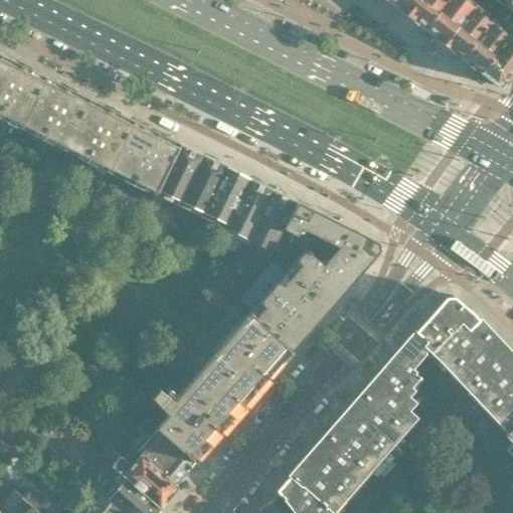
[(387,0),(406,15),(417,0),(387,0)]
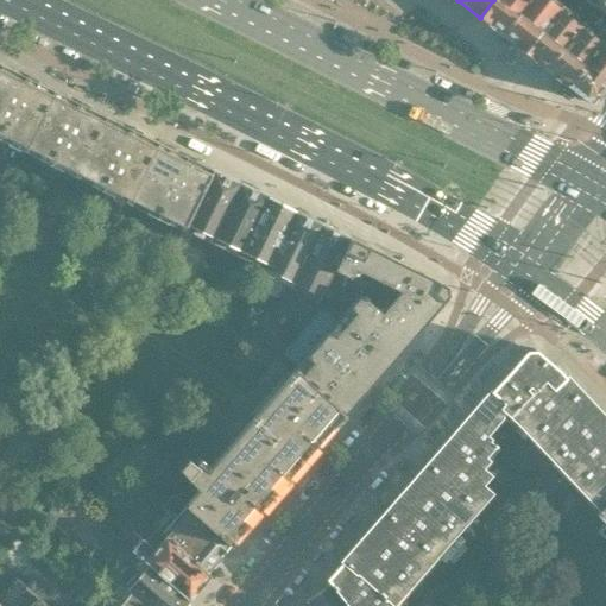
[(502,35),(528,0),(493,0),(480,18),(502,35)]
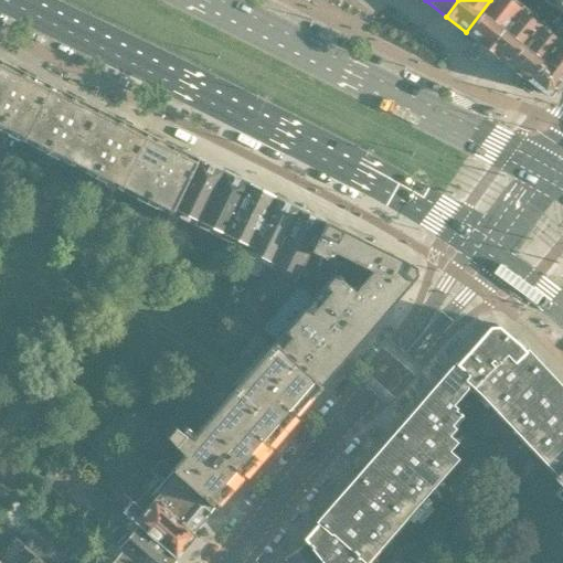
[(506,0),(490,0),(466,32),(486,49),(518,9),(506,0)]
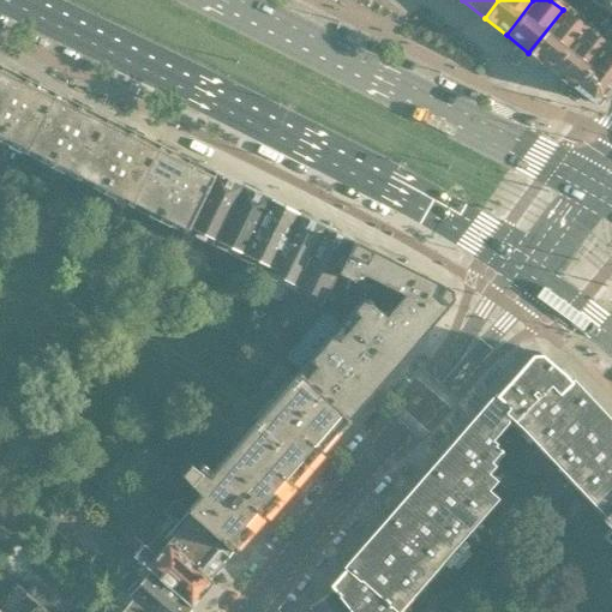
[(611,17),(589,0),(569,0),(563,10),(585,28),(606,46),(599,55),(611,65),(611,17)]
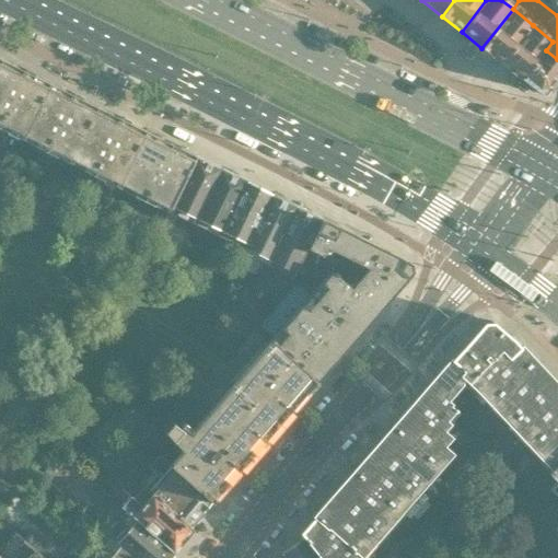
[(557,0),(537,0),(557,15),(557,0)]
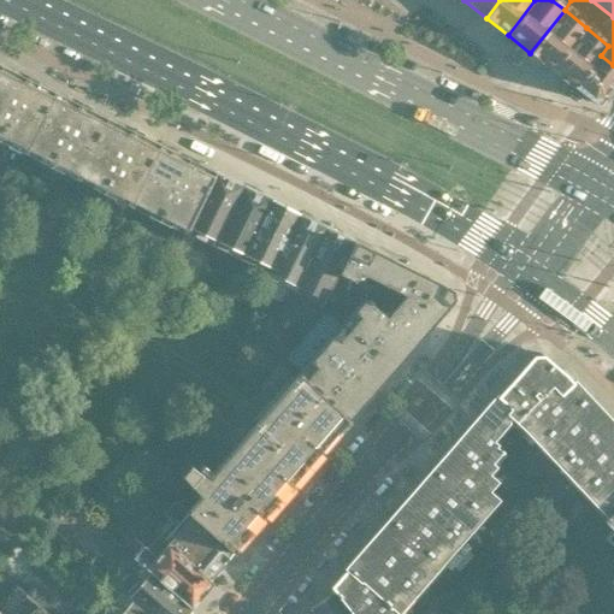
[(565,10),(530,53),(553,71),(586,28),(565,10)]
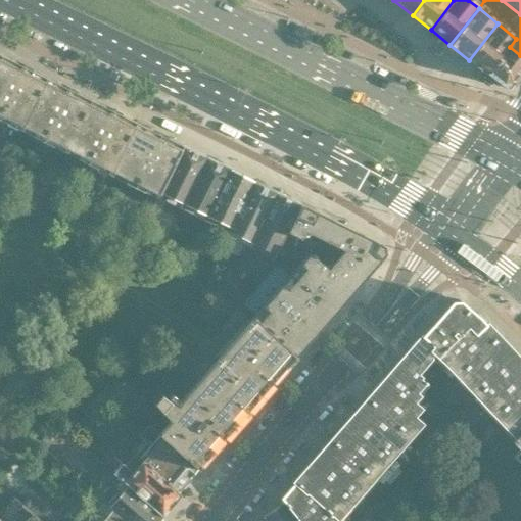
[(516,39),(498,24),(469,60),(505,89),(512,88),(520,76),(520,55),(510,47),(516,39)]
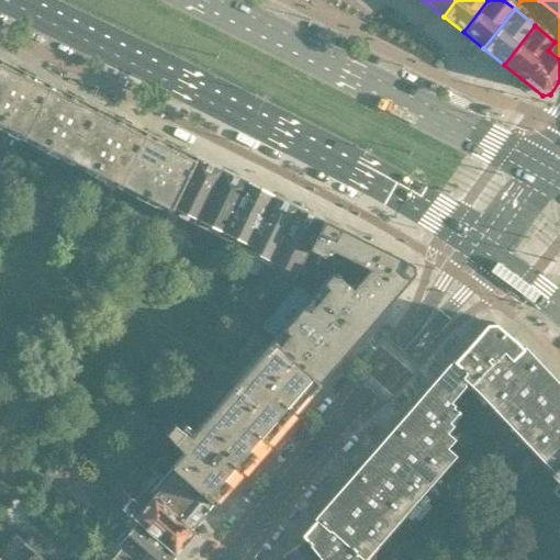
[(26,74),(2,62),(0,65),(0,123),(1,124),(26,74)]
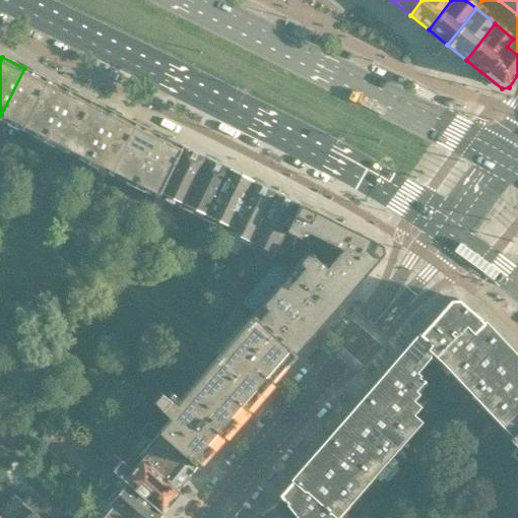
[(47,79),(24,68),(1,115),(23,126),(47,79)]
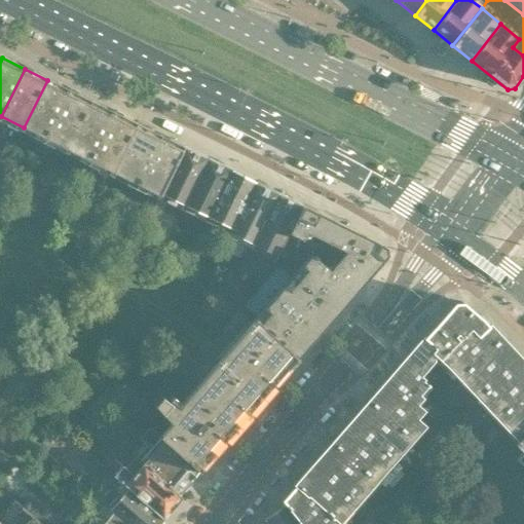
[(70,90),(47,80),(24,127),(45,139),(70,90)]
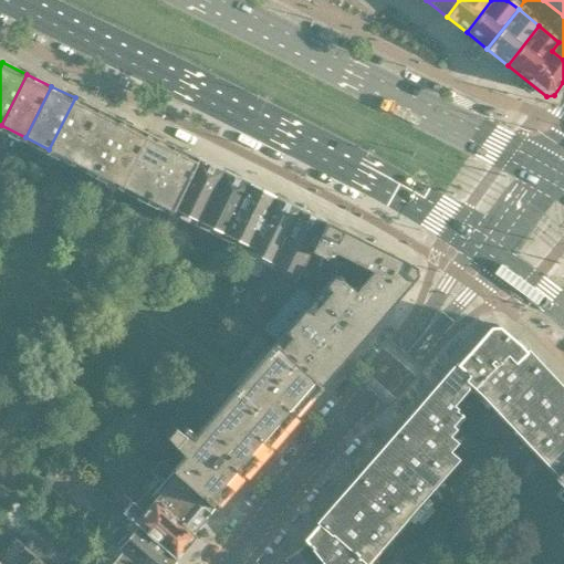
[(98,110),(75,97),(49,149),(73,162),(98,110)]
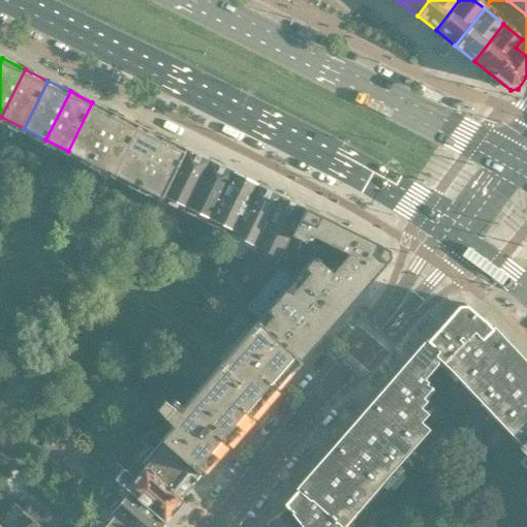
[(115,114),(92,102),(68,151),(91,162),(115,114)]
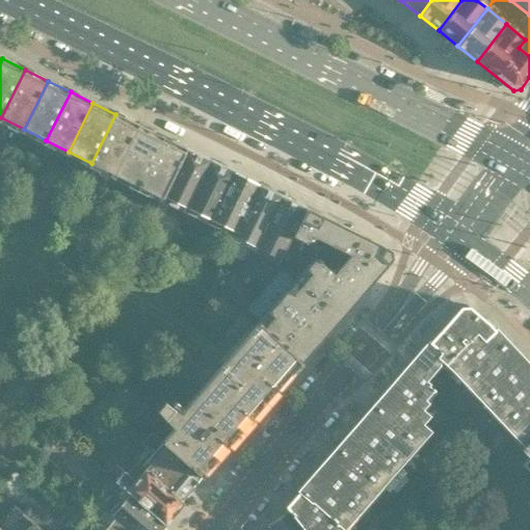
[(137,126),(115,114),(91,163),(113,174),(137,126)]
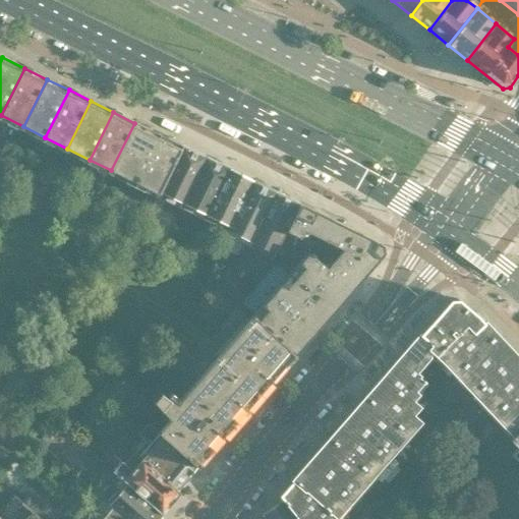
[(158,134),(134,123),(111,170),(121,175),(119,180),(131,186),(133,181),(158,134)]
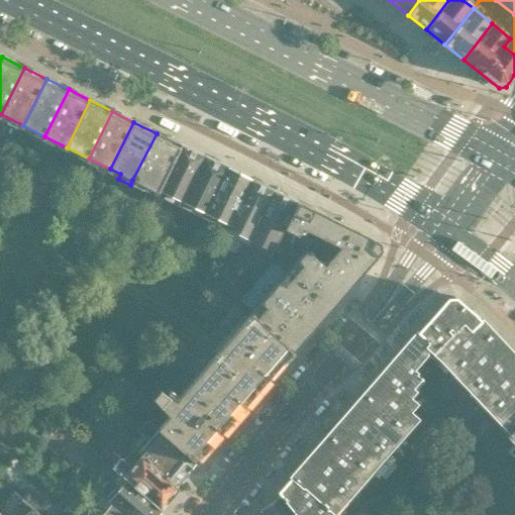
[(179,144),(157,133),(132,180),(156,192),(157,189),(179,144)]
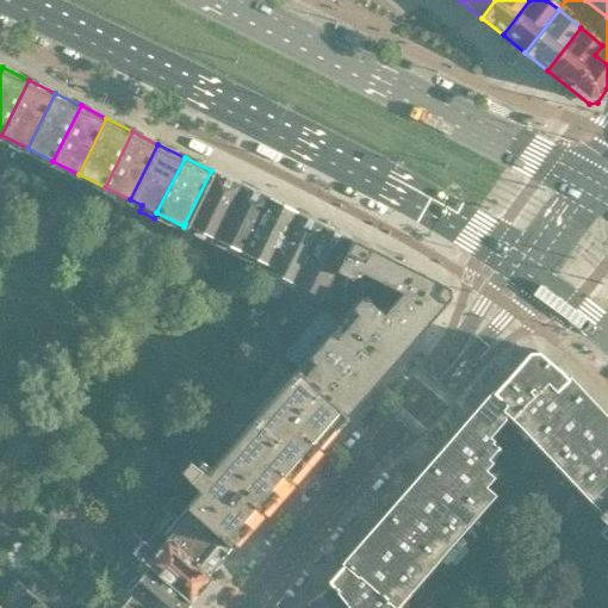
[(239,185),(211,171),(185,223),(213,236),(239,185)]
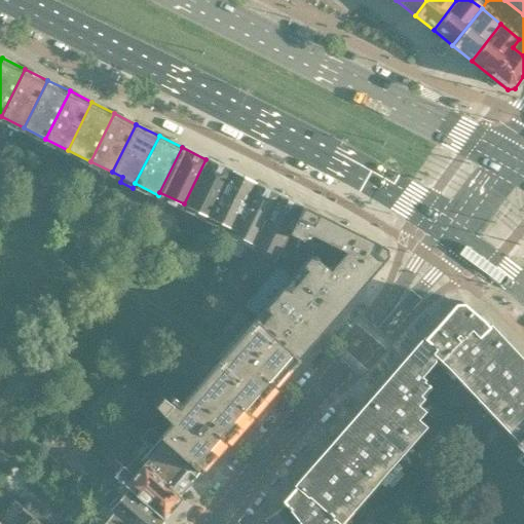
[(206,159),(184,203),(181,210),(196,218),(199,212),(208,216),(230,171),(206,159)]
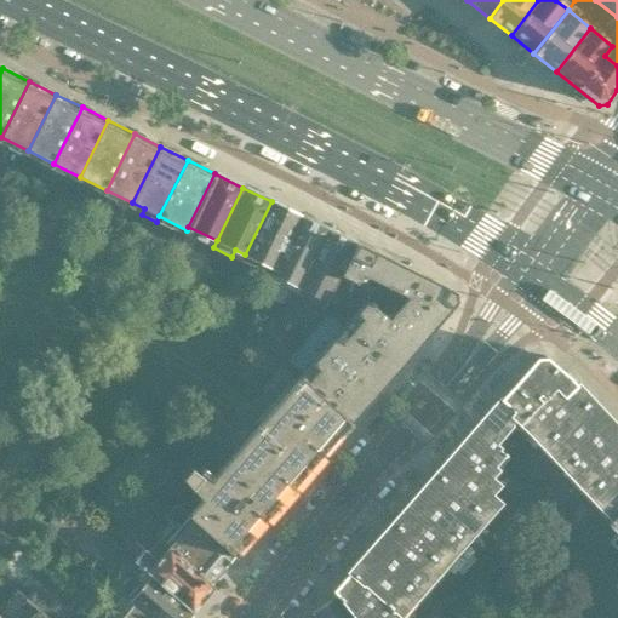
[(299,216),(272,201),(245,255),(274,269),(299,216)]
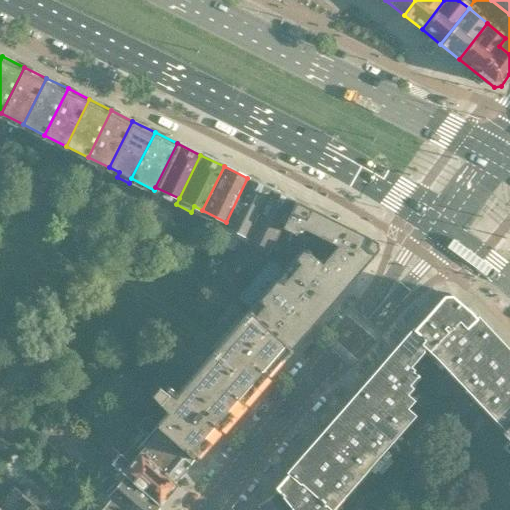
[(270,189),(247,178),(226,222),(223,226),(246,237),(270,189)]
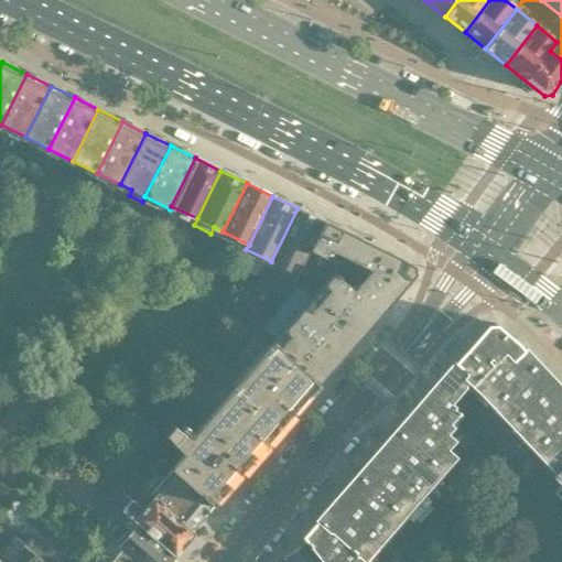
[(311,251),(325,223),(298,208),(271,261),(268,268),(296,280),(300,272),(311,251)]
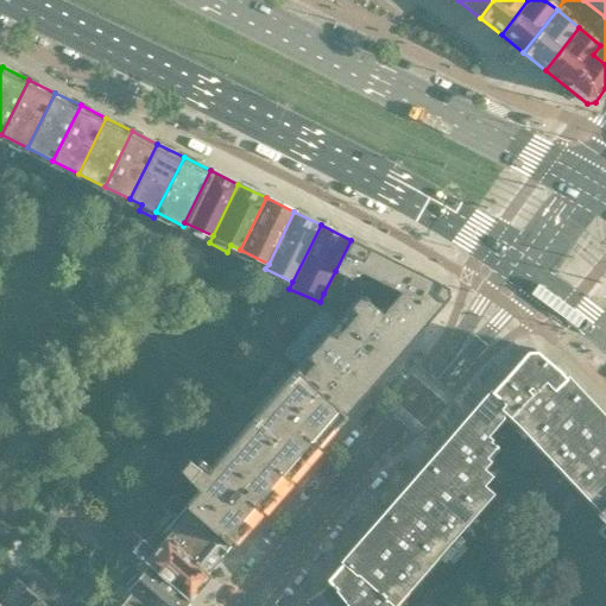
[(449,297),(447,289),(351,240),(335,271),(323,294),(352,308),(360,297),(361,296),(363,296),(399,329),(411,340),(449,297)]
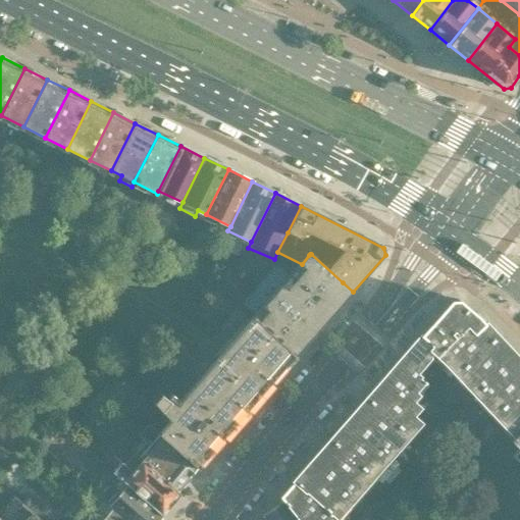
[(353,292),(343,282),(311,254),(310,254),(309,255),(302,264),(299,267),(292,275),(334,313),(353,292)]
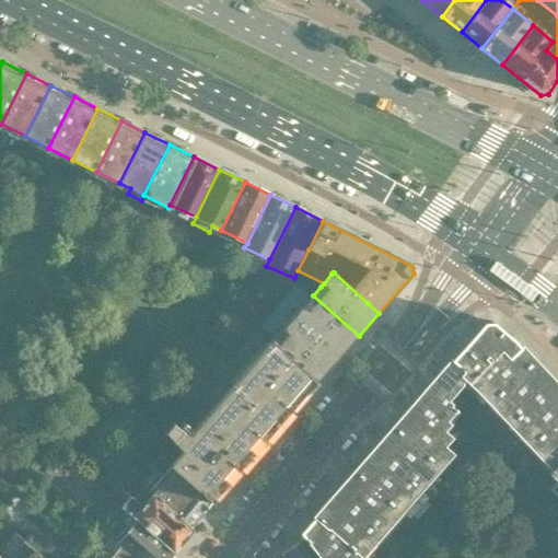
[(359,336),(313,295),(293,317),(339,358),(359,336)]
